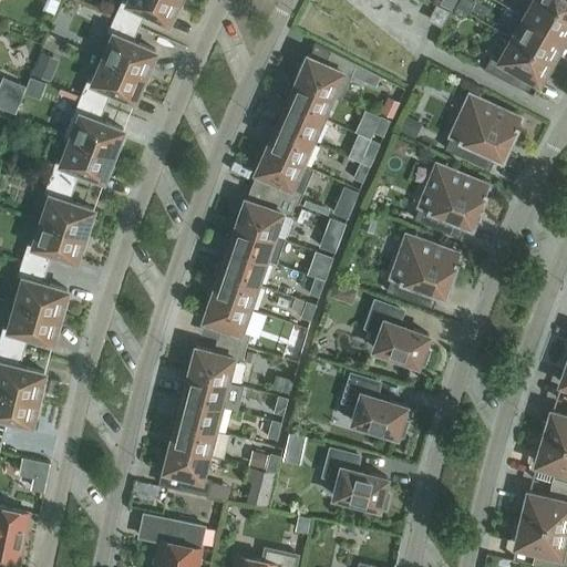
[(145,11),(168,22),(173,12),(175,12),(181,0),(127,0),(127,1),(125,0),(121,0),(114,14),(138,26),(145,11)]
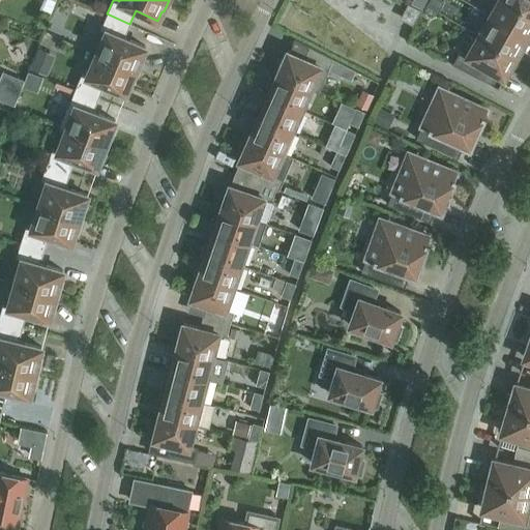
[(388,0),(386,8),(398,12),(402,0),(388,0)]
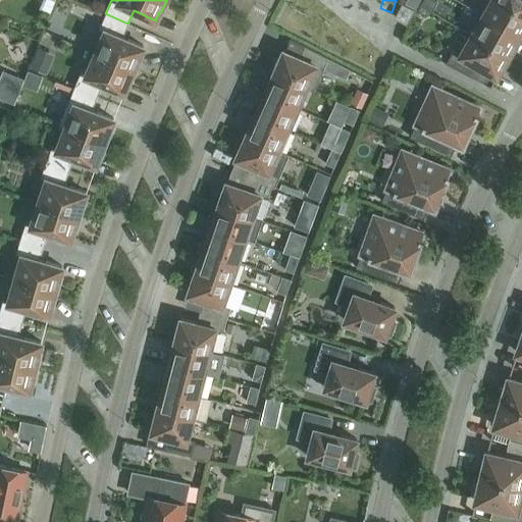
[(405,0),(404,2),(415,8),(419,0),(405,0)]
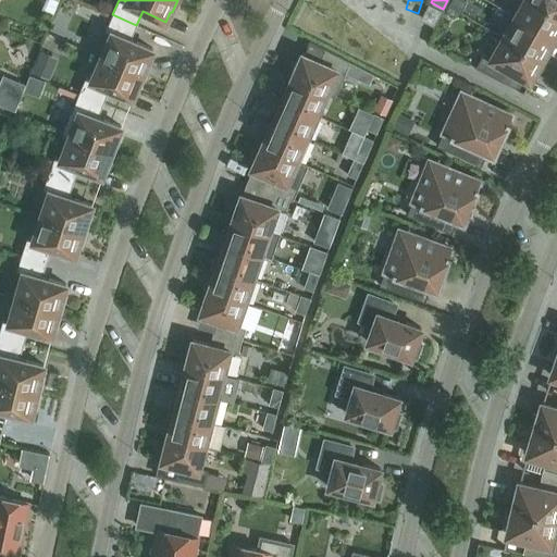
[(465,0),(448,0),(446,5),(458,12),(465,0)]
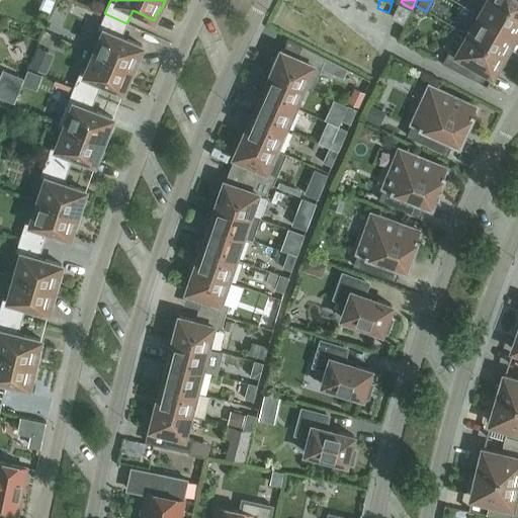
[(517,29),(517,10),(499,0),(487,0),(479,14),(515,35),(517,29)]
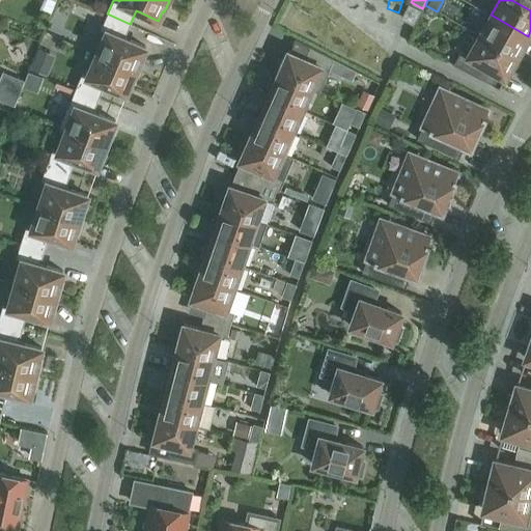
[(530,0),(511,0),(530,10),(530,0)]
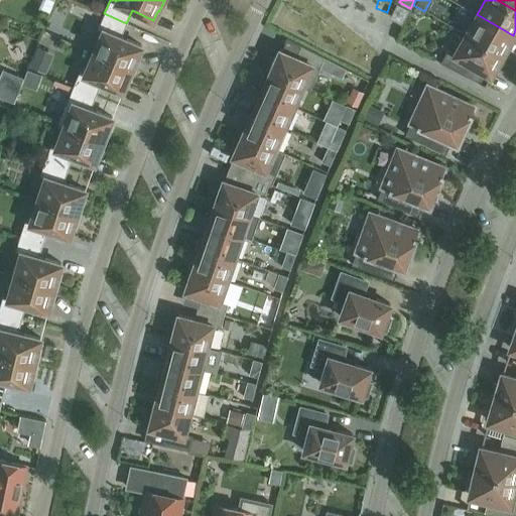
[(387,17),(397,23),(404,10),(394,4),(387,17)]
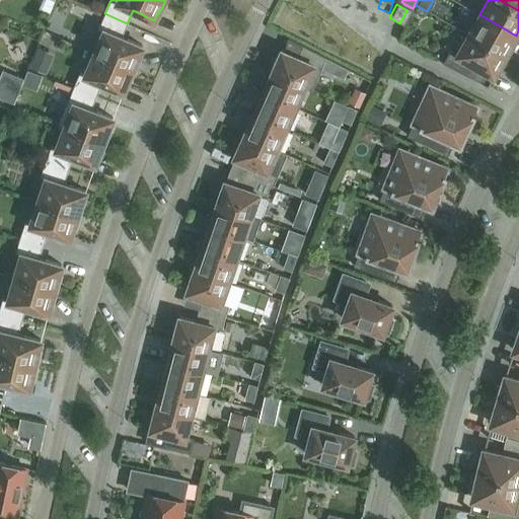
[(142,46),(121,36),(127,23),(104,13),(98,28),(103,30),(94,52),(135,69),(140,56),(138,55),(142,46)]
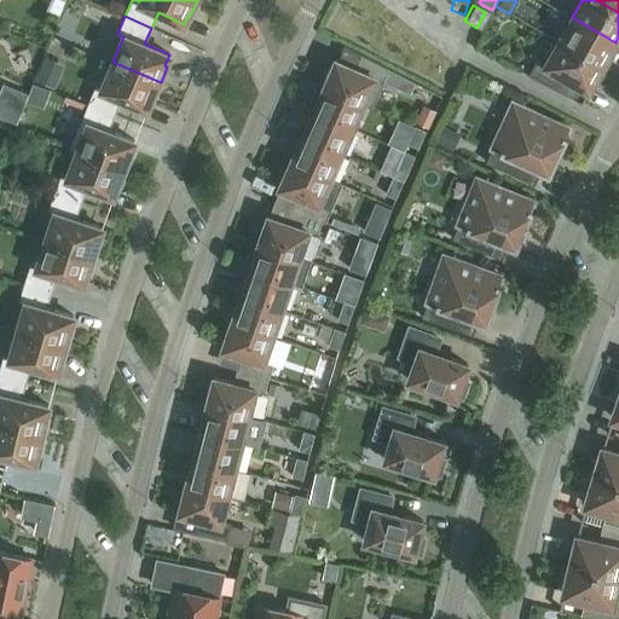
[(615,42),(572,17),(559,40),(602,65),(615,42)]
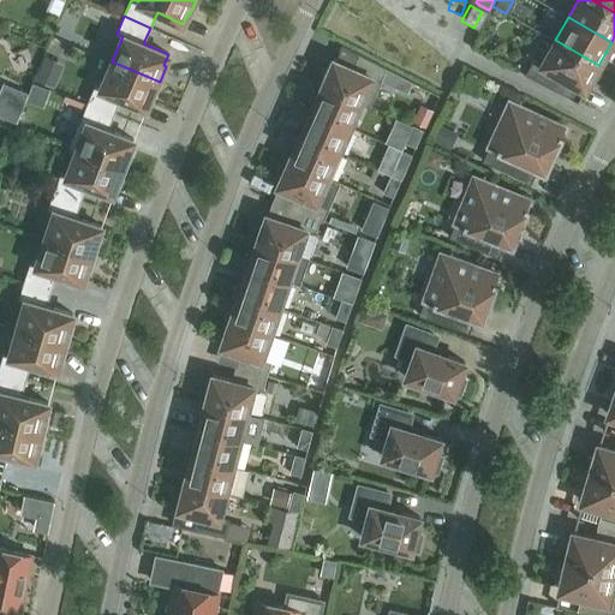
[(598,65),(555,40),(542,64),(533,59),(525,75),(551,88),(560,75),(584,89),(589,82),(598,65)]
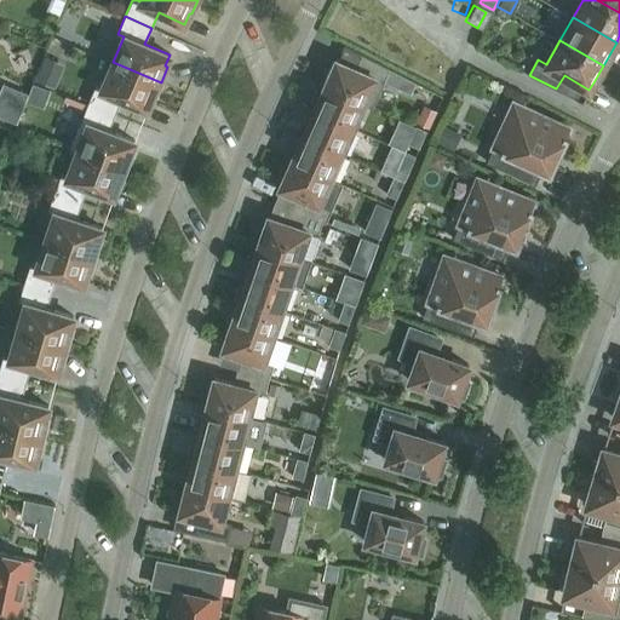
[(325,85),(363,102),(374,78),(384,81),(390,68),(360,53),(354,67),(336,58),(325,85)]
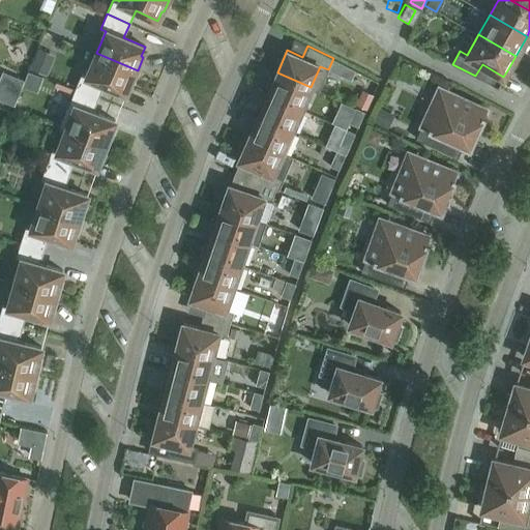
[(37,49),(30,67),(47,75),(55,55),(37,49)]
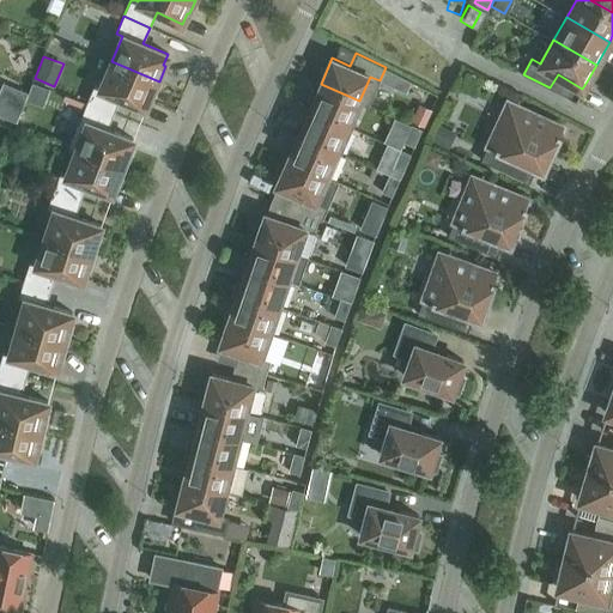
[(120,97),(145,108),(150,97),(152,98),(159,82),(111,61),(99,86),(95,84),(86,102),(113,113),(120,97)]
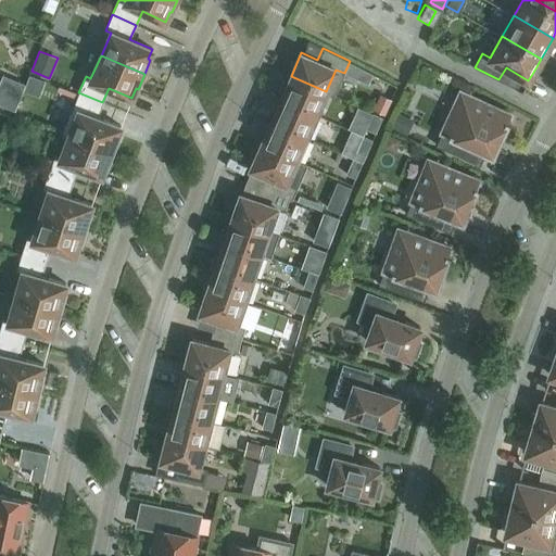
[(0,103),(14,110),(25,84),(2,75),(0,80),(0,103)]
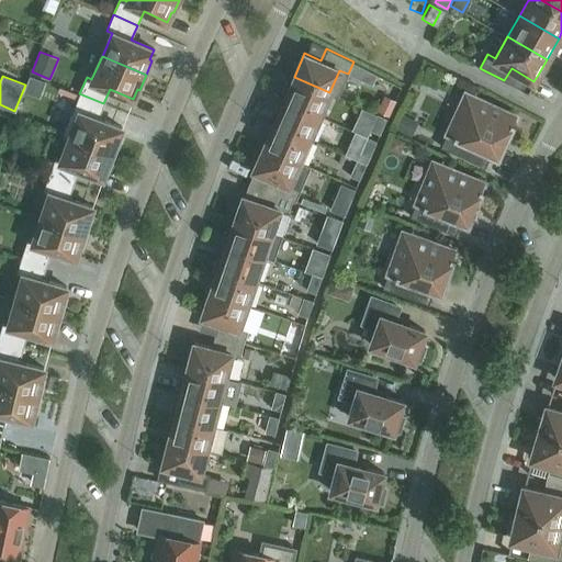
[(280,99),(283,101),(283,100),(319,115),(329,92),(294,77),(290,85),(287,83),(280,99)]
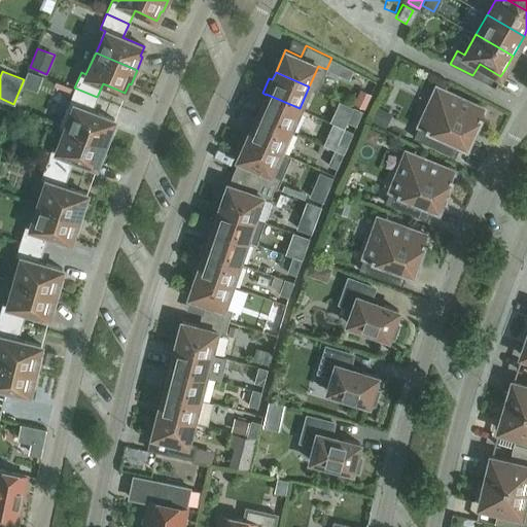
[(445,84),(443,90),(436,86),(413,137),(455,156),(460,159),(472,132),(476,133),(476,132),(472,131),(483,108),(444,91),(447,85),(445,84)]
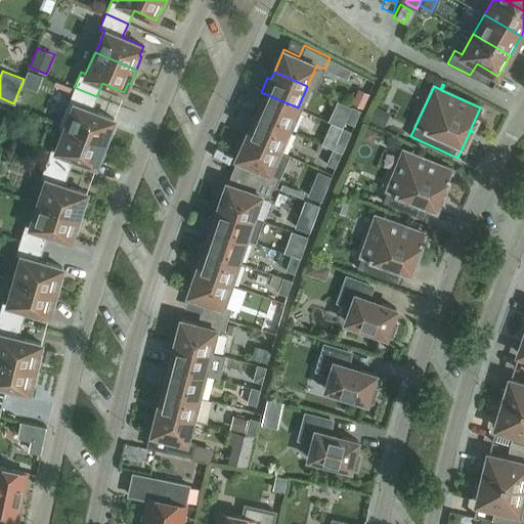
[(114,119),(91,111),(96,96),(74,87),(59,125),(64,127),(106,142),(112,129),(110,128),(114,119)]
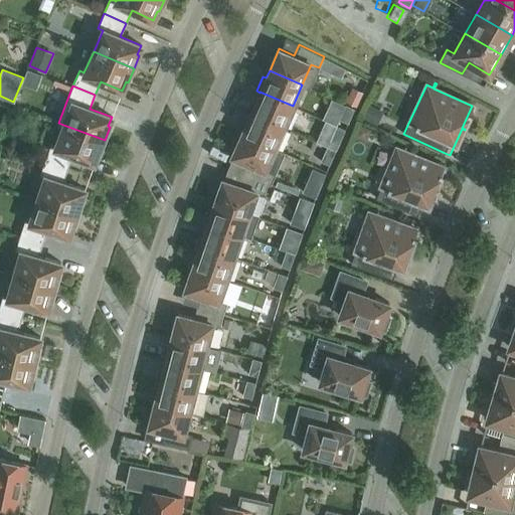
[(351,88),(345,102),(356,107),(362,92),(351,88)]
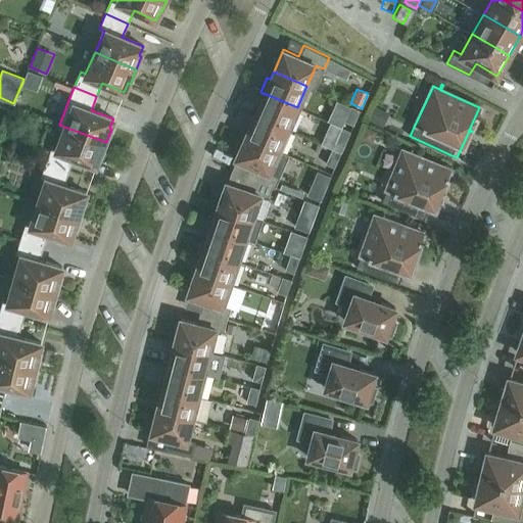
[(264,93),(264,94),(260,100),(257,99),(251,112),(288,129),(297,107),(264,93)]
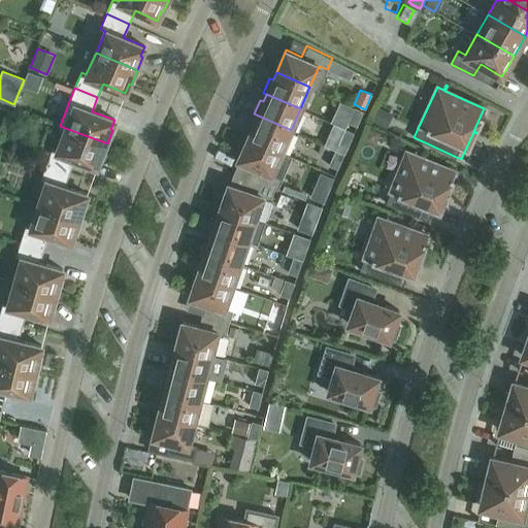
[(344,122),(354,126),(360,110),(352,106),(344,122)]
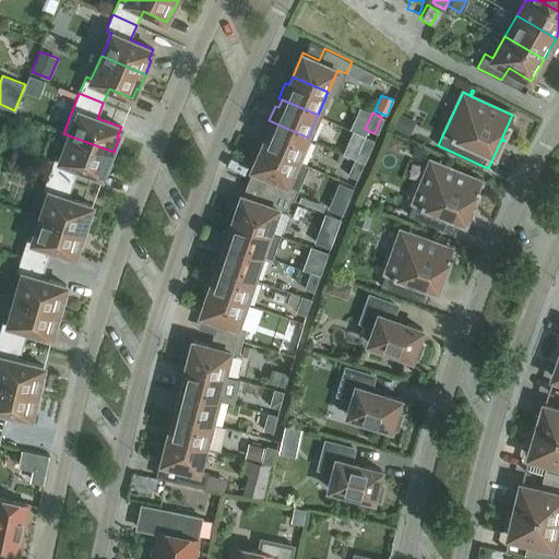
[(400,113),(392,129),(404,134),(412,118),(400,113)]
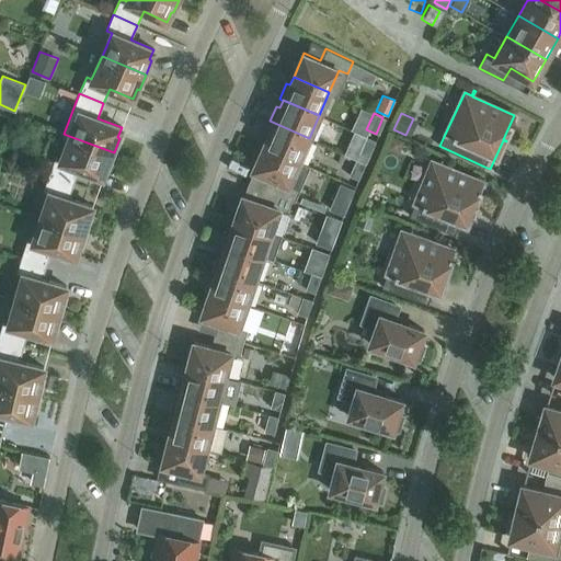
[(309,138),(270,121),(263,136),(266,137),(263,146),(298,161),(309,138)]
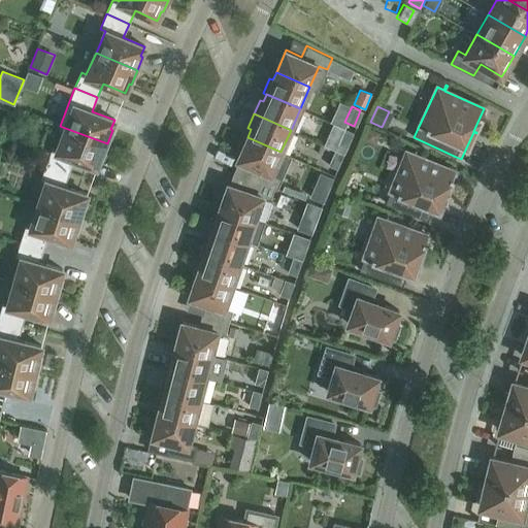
[(74,159),(96,167),(100,157),(102,158),(107,143),(65,128),(57,151),(52,149),(45,164),(69,172),(74,159)]
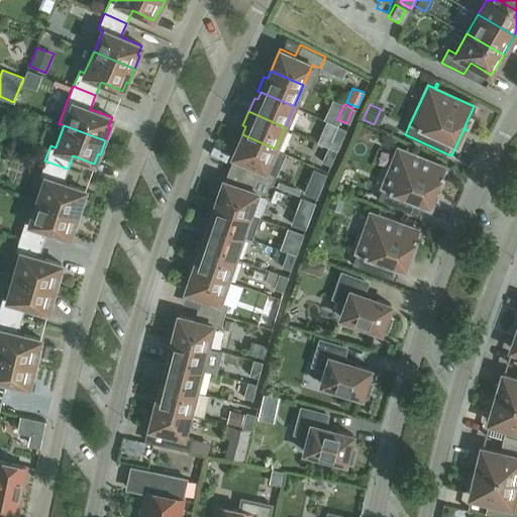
[(328,140),(336,143),(343,129),(334,125),(328,140)]
